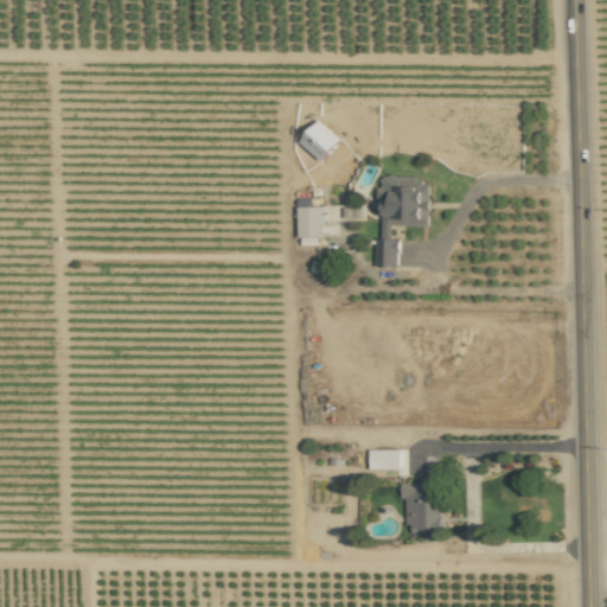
[(324,161),(342,138),(319,120),(301,142),(324,161)]
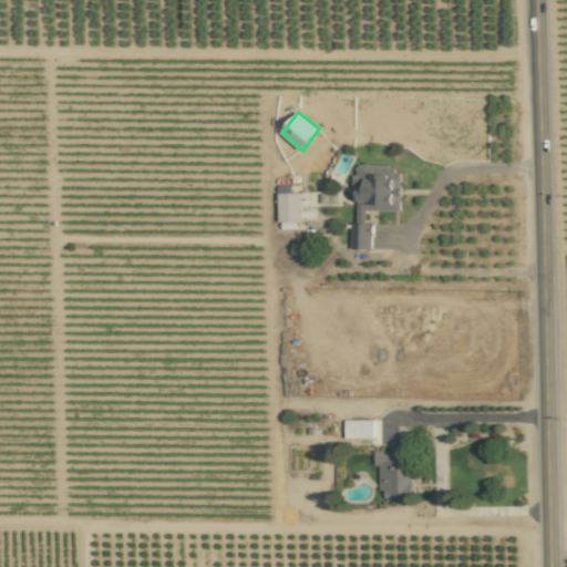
[(351,248),(372,249),(373,223),(367,223),(367,210),(400,212),(401,166),(354,165),(354,189),(358,189),(357,223),(351,223),(351,248)]
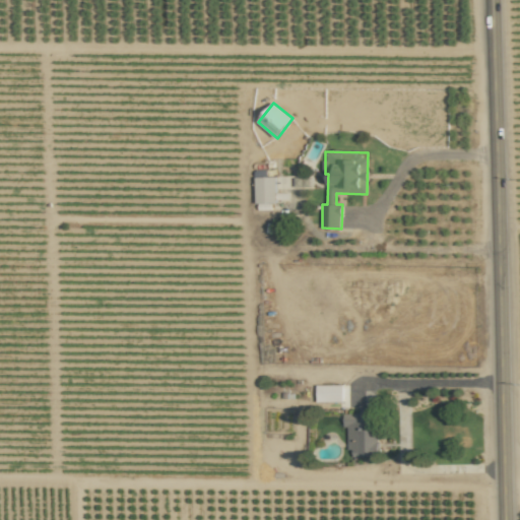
[(276,203),(276,177),(256,177),(256,203),(276,203)]
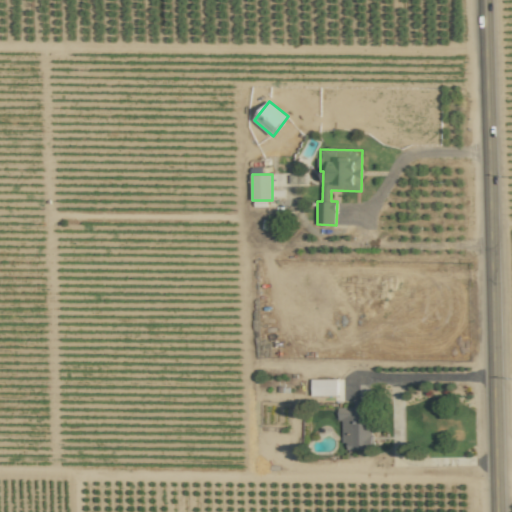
[(337,379),(312,379),(312,396),(337,395),(337,379)]
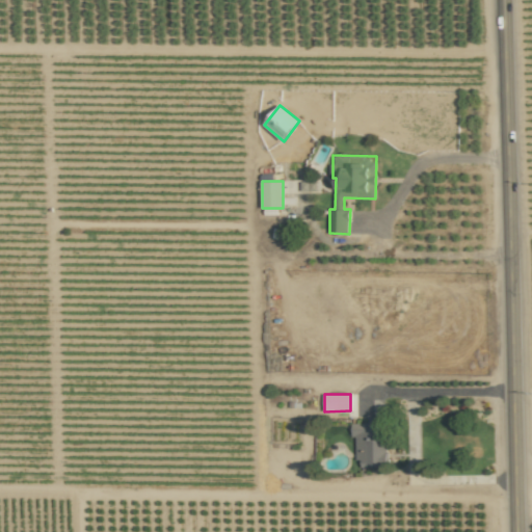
[(355,467),(389,466),(388,415),(369,415),(369,423),(354,423),(355,467)]
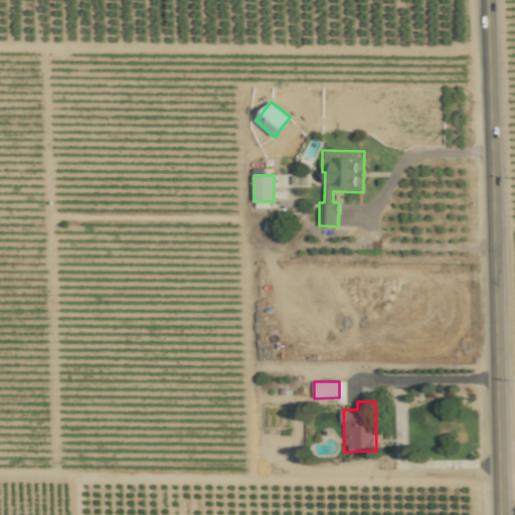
All buildings are outlined.
